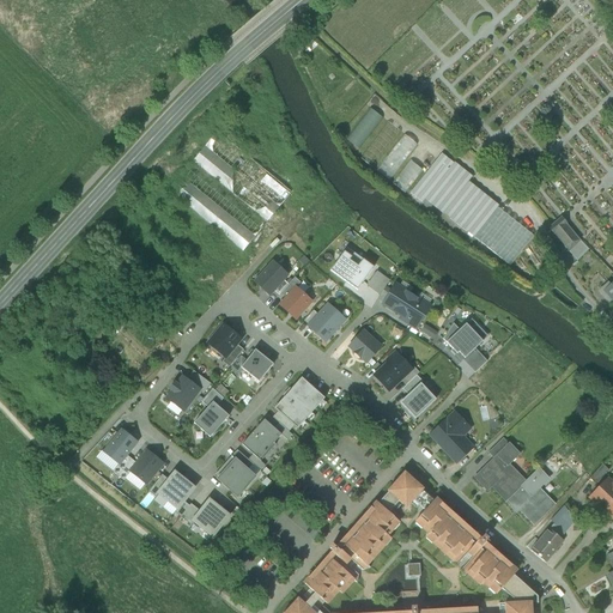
[(371,108),(345,141),(358,151),(384,117),(371,108)]
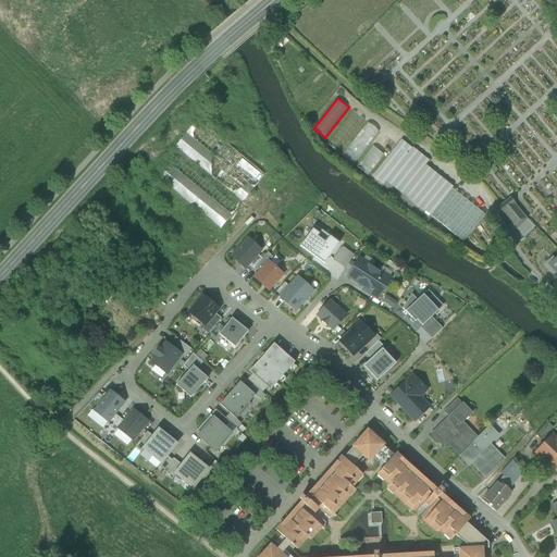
[(351,111),(327,141),(339,150),(363,121),(351,111)]
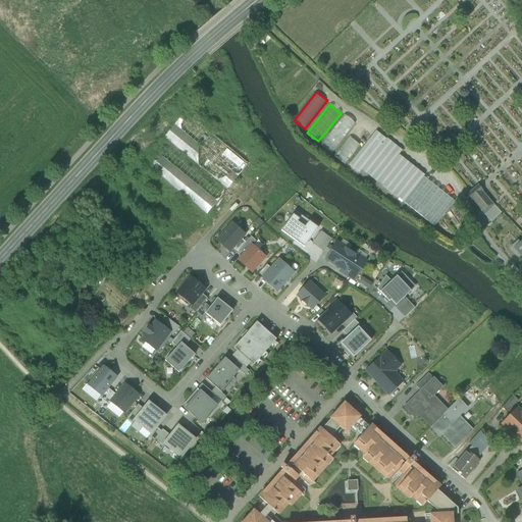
[(145,164),(207,213),(247,162),(183,112),(163,137),(180,151),(175,156),(174,155),(169,161),(155,150),(145,164)]
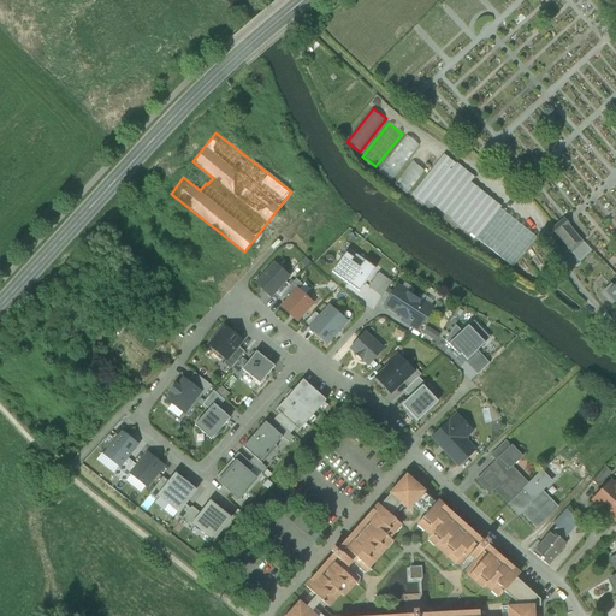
[(406,135),(380,169),(394,179),(419,146),(406,135)]
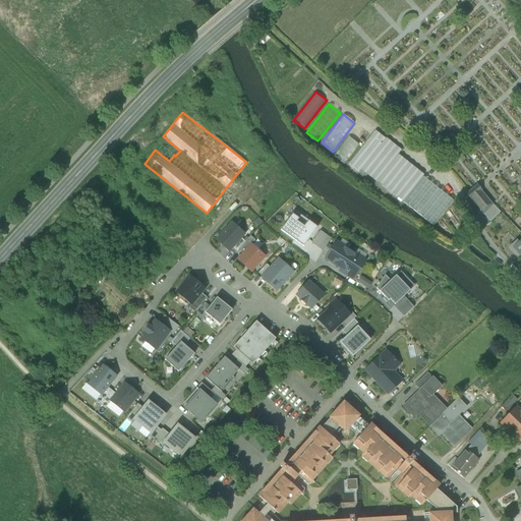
[(347,136),(333,158),(343,165),(358,145),(347,136)]
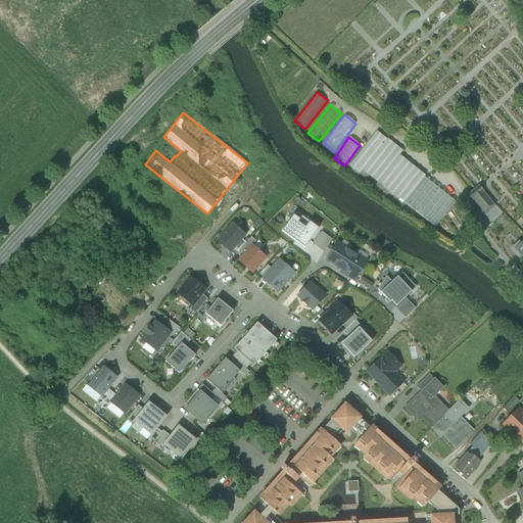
[(397,147),(387,139),(382,145),(378,142),(374,147),(368,143),(349,165),(361,174),(363,171),(403,203),(434,227),(455,201),(393,152),(397,147)]
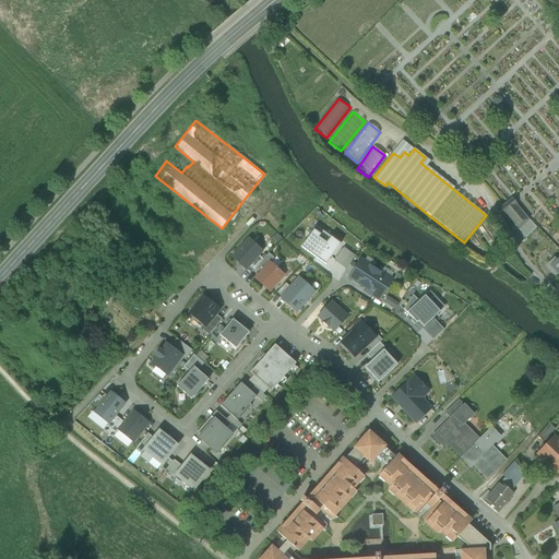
[(528,221),(516,205),(516,204),(504,214),(506,215),(506,214),(519,230),(528,221)]
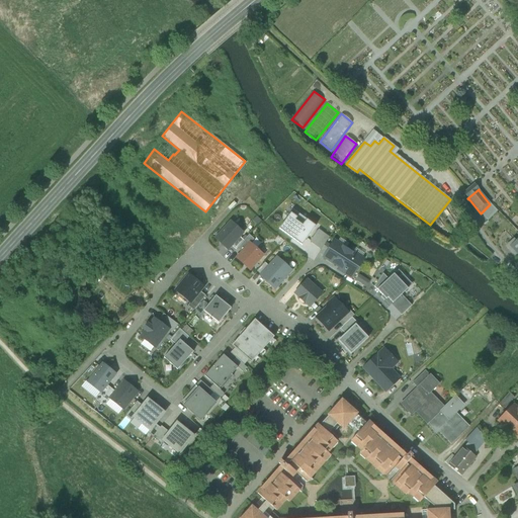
[(490,204),(481,213),(488,221),(497,211),(490,204)]
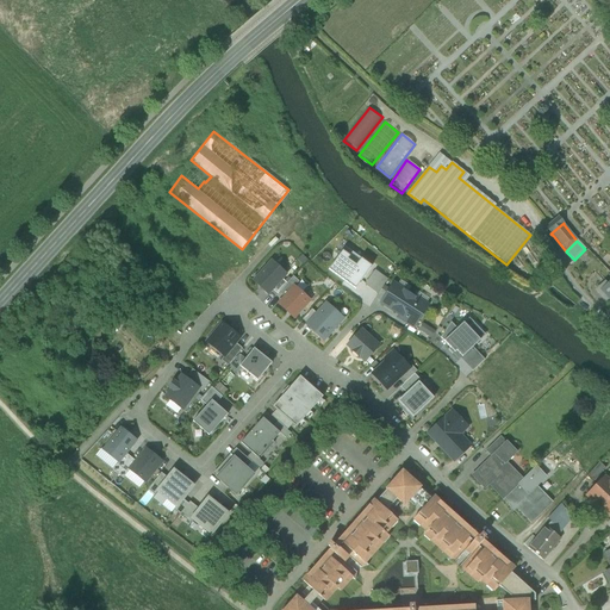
[(344,248),(342,251),(349,256),(347,260),(355,266),(361,259),(344,248)]
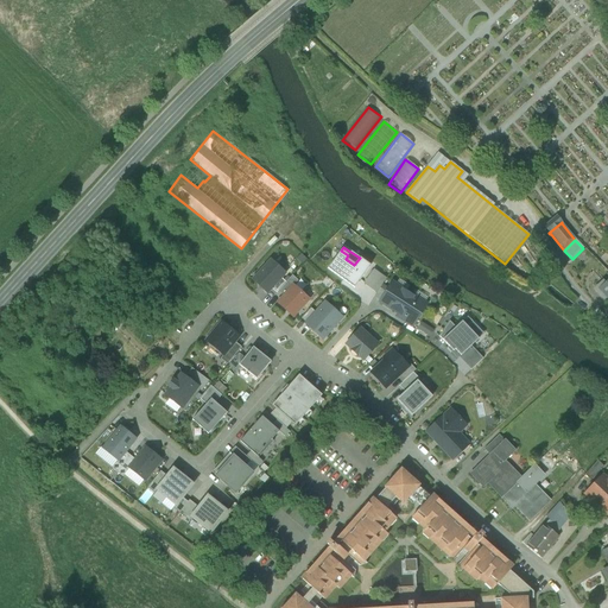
[(341,251),(327,270),(354,289),(371,266),(360,258),(354,265),(346,259),(348,255),(341,251)]
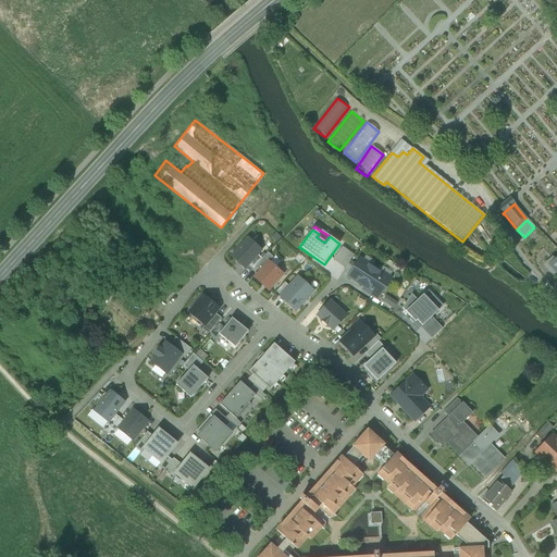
[(232,257),(245,269),(248,264),(257,255),(260,250),(248,239),(232,257)]
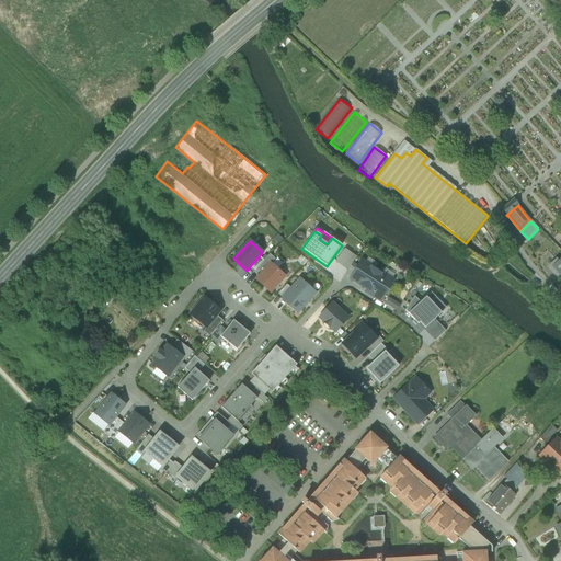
[(344,251),(336,262),(347,270),(355,259),(344,251)]
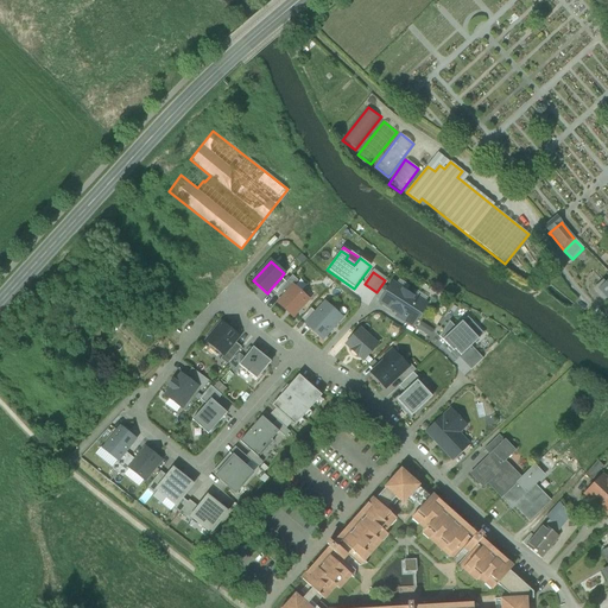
[(285,283),(278,292),(283,297),(292,285),(293,286),(298,282),(292,276),(285,283)]
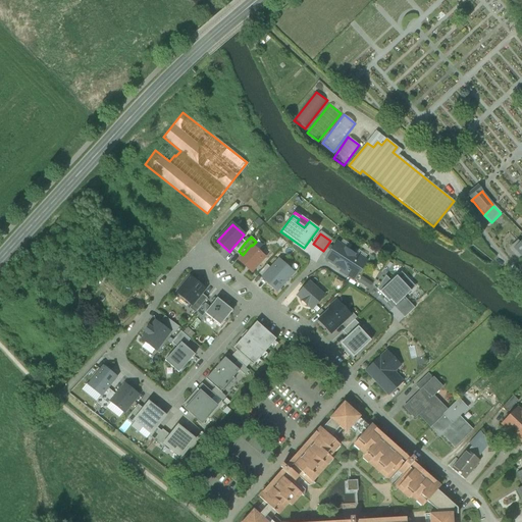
[(241,239),(232,248),(237,252),(239,251),(245,243),(241,239)]
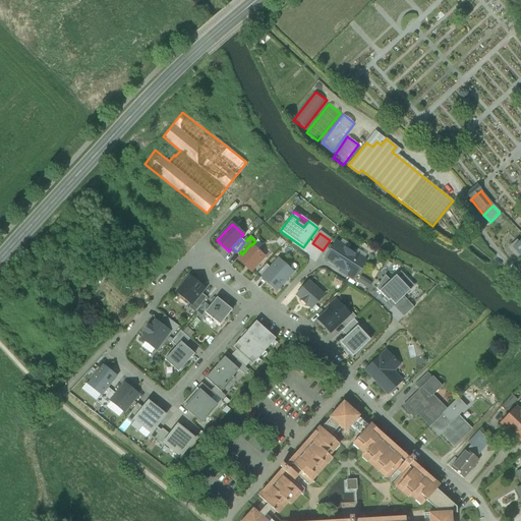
[(520,241),(519,243),(517,241),(509,248),(517,256),(520,254),(519,254),(520,252),(520,241)]
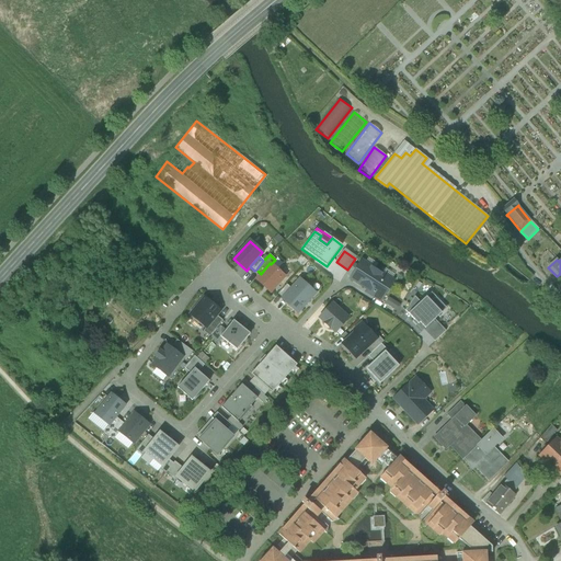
[(392,282),(362,262),(352,278),(369,290),(367,294),(379,301),(392,282)]
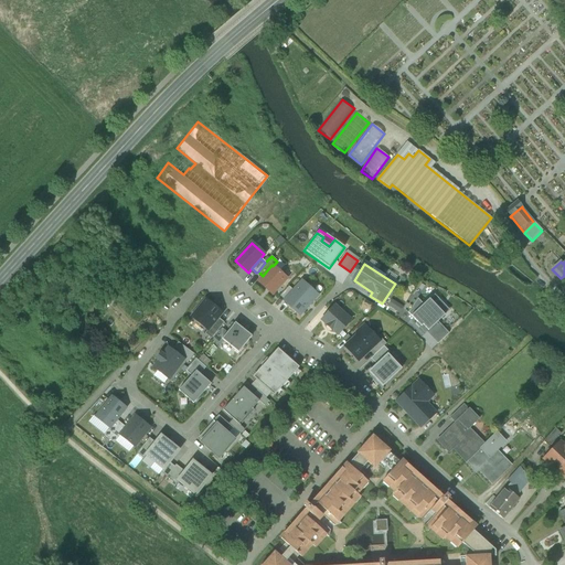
[(257,281),(266,290),(267,289),(273,295),(287,279),(273,266),(272,265),(263,276),(257,281)]
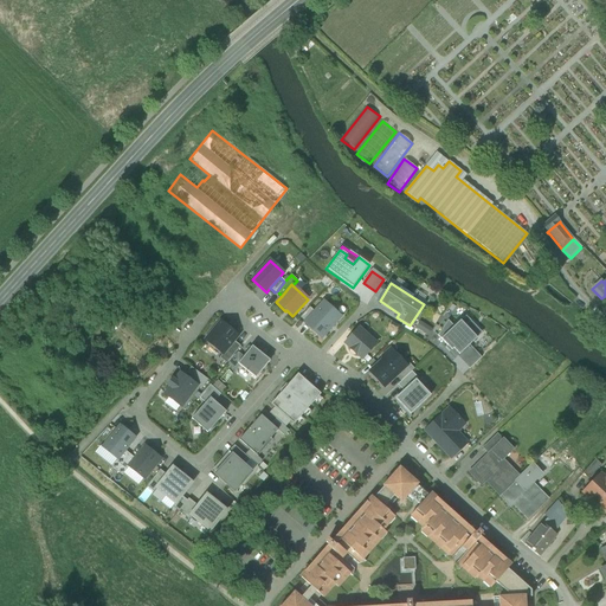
[(305,323),(304,324),(321,339),(340,316),(324,302),(315,313),(305,323)]
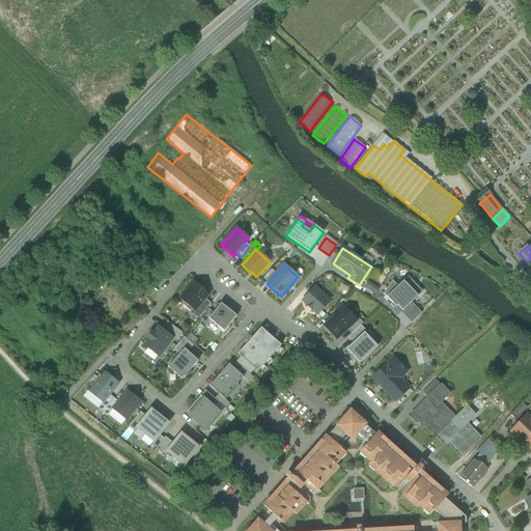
[(262,279),(268,283),(276,274),(271,270),(262,279)]
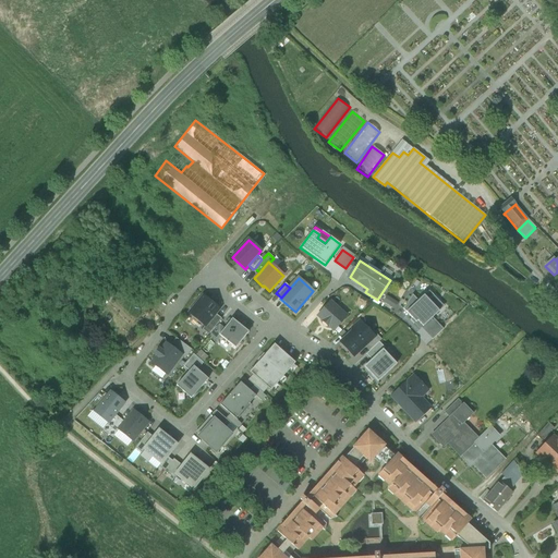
[(102,291),(98,295),(104,300),(108,296),(102,291)]
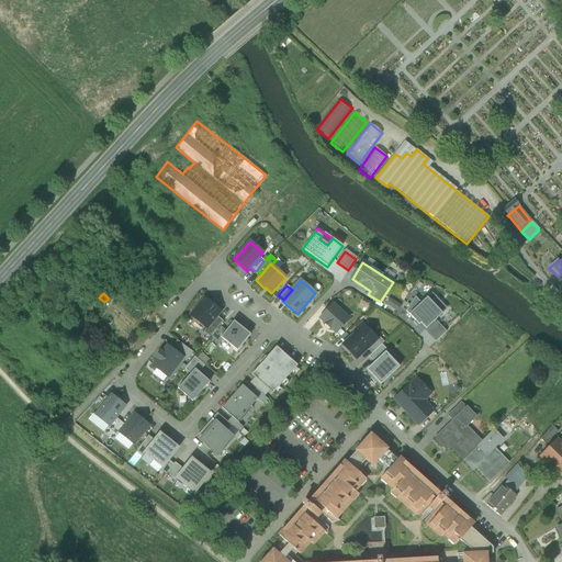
[(427,298),(442,314),(447,310),(431,293),(427,298)]
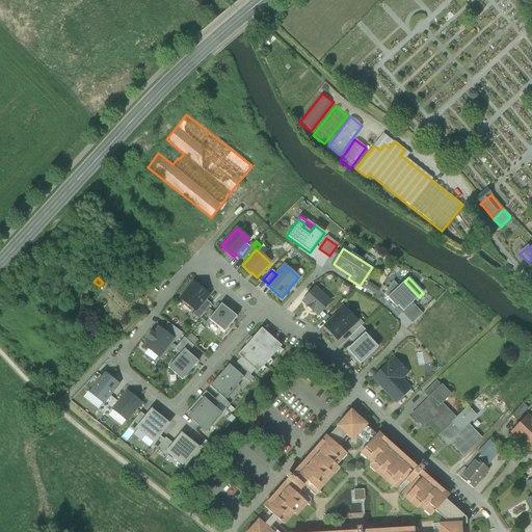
[(209,295),(193,282),(180,299),(195,312),(205,299),(209,295)]
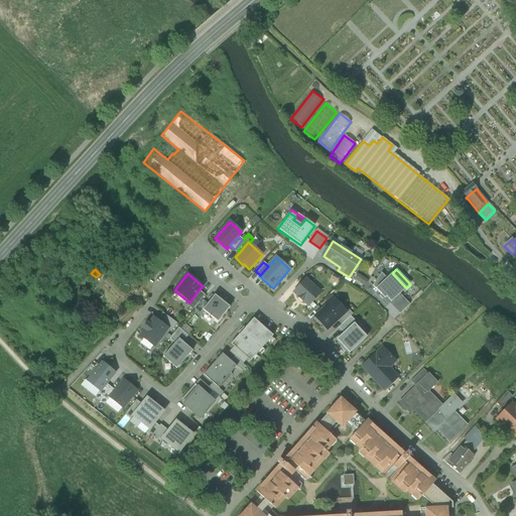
[(373,286),(375,289),(386,278),(381,273),(373,286)]
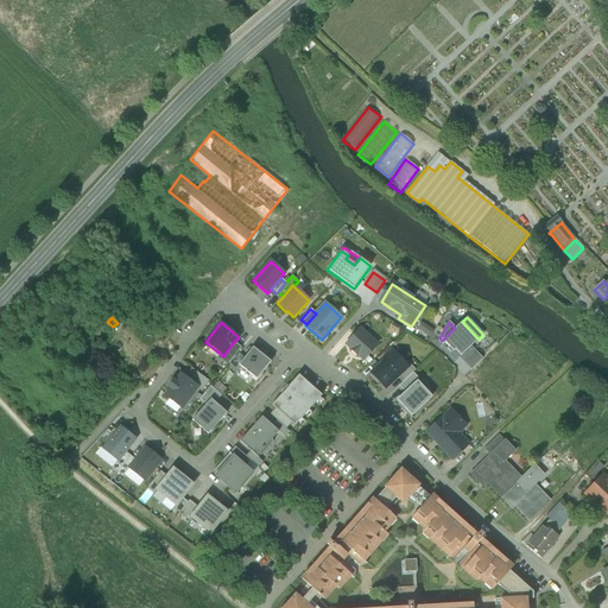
[(455,328),(442,341),(448,347),(453,352),(455,350),(461,356),(472,347),(479,340),(462,322),(455,328)]
